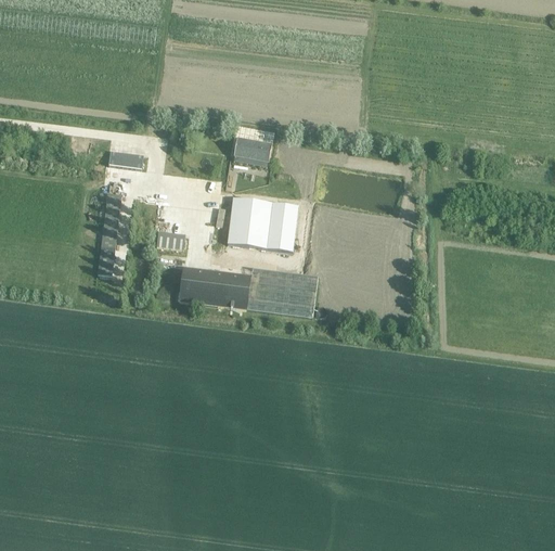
[(268,161),(271,142),(236,137),(233,155),(268,161)]
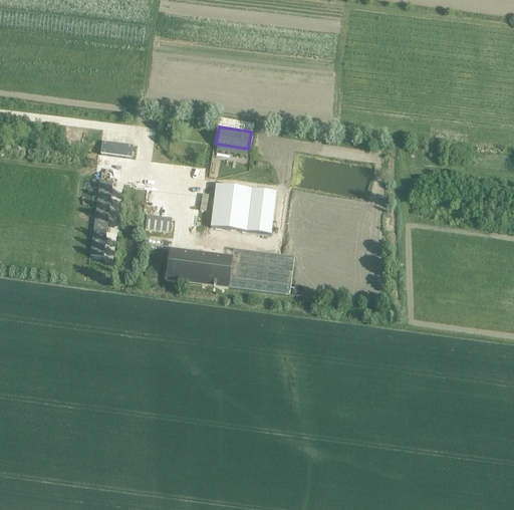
[(102,139),(100,153),(126,156),(131,157),(133,143),(125,142),(102,139)]
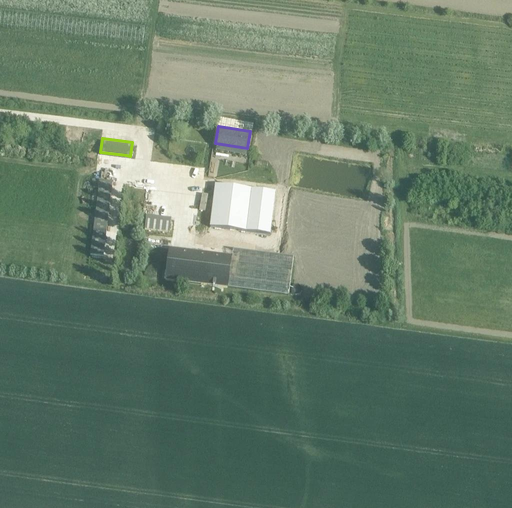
[(259,185),(201,176),(196,211),(254,220),(259,185)]
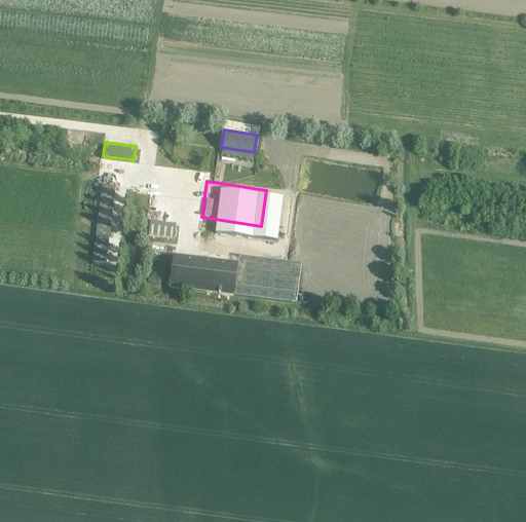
[(102,183),(99,204),(112,207),(115,185),(102,183)]
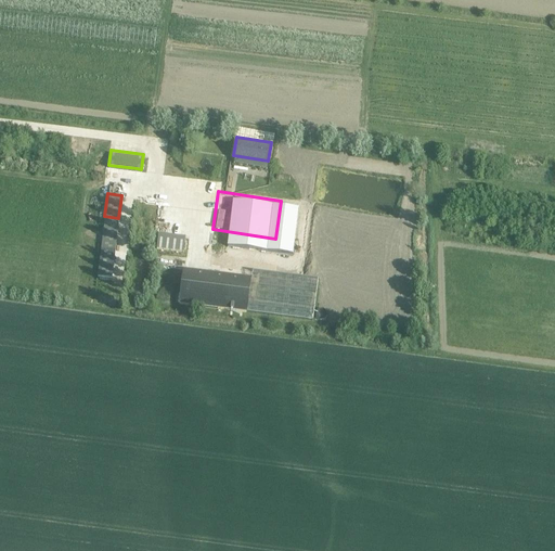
[(157,232),(155,246),(182,250),(184,235),(157,232)]
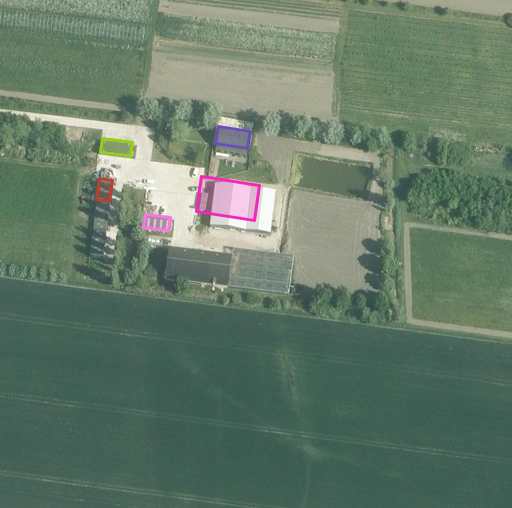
[(169,246),(165,278),(228,285),(232,253),(169,246)]
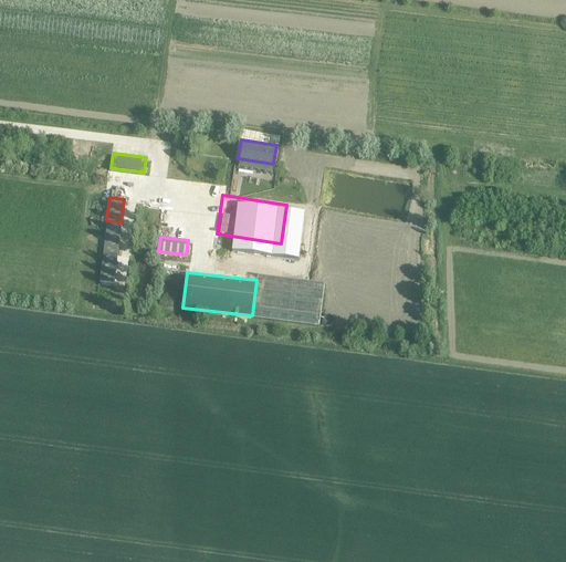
[(257,280),(252,315),(317,324),(323,281),(264,273),(258,273),(257,280)]
